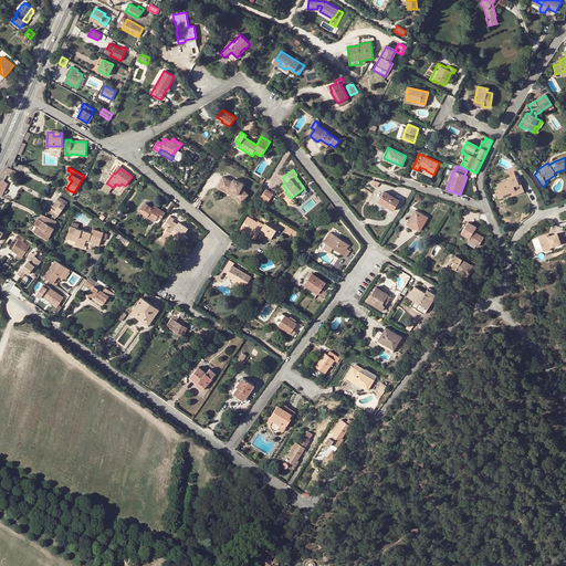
[(223,177),(219,188),(238,196),(241,186),(243,181),(234,178),(233,181),(223,177)]
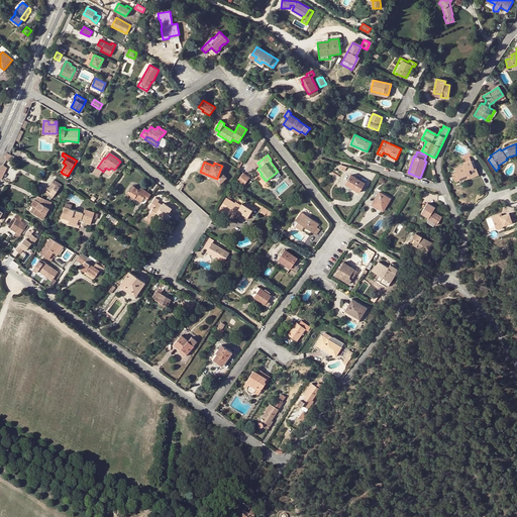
[(456,182),(459,181),(458,179),(468,175),(469,177),(470,179),(479,176),(476,168),(474,168),(471,162),(454,168),(456,173),(452,174),(455,183),(456,182)]
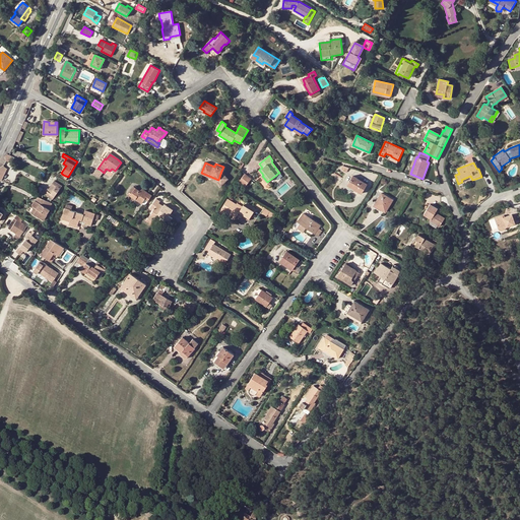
[(218,180),(201,173),(200,175),(218,182),(221,185),(229,178),(221,171),(218,180)]
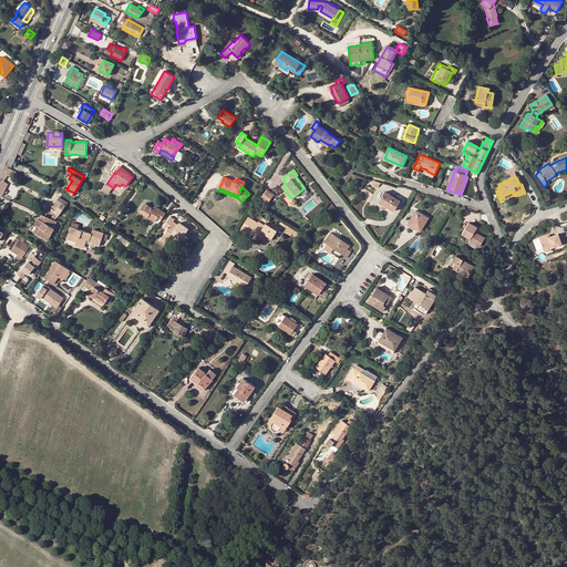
[(267,189),(260,198),(267,204),(274,195),(267,189)]
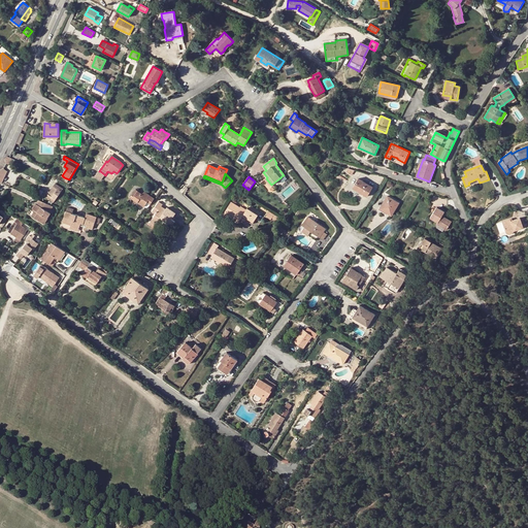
[(359,178),(354,187),(360,190),(359,192),(367,197),(372,187),(359,178)]
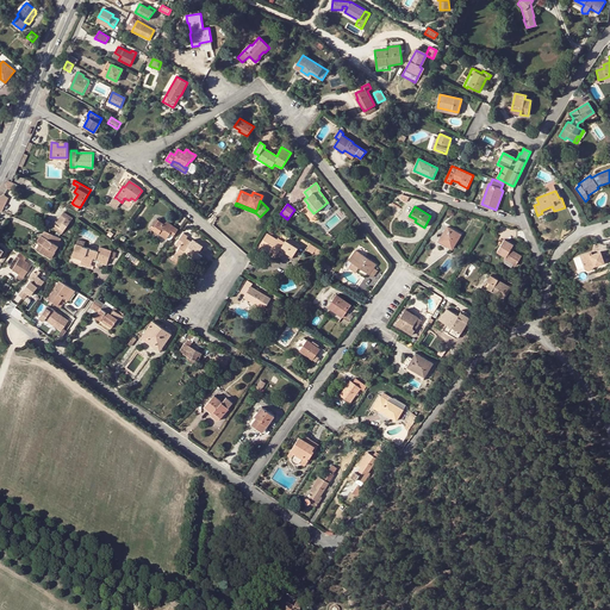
[(539,217),(554,211),(553,209),(552,206),(541,211),(542,213),(539,215),(539,217)]
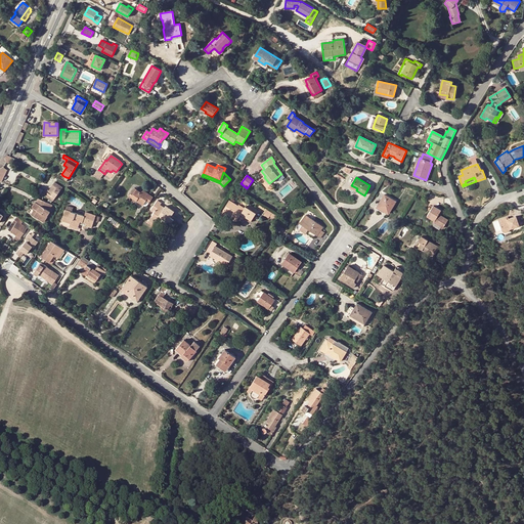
[(55,182),(46,197),(53,201),(62,187),(55,182)]
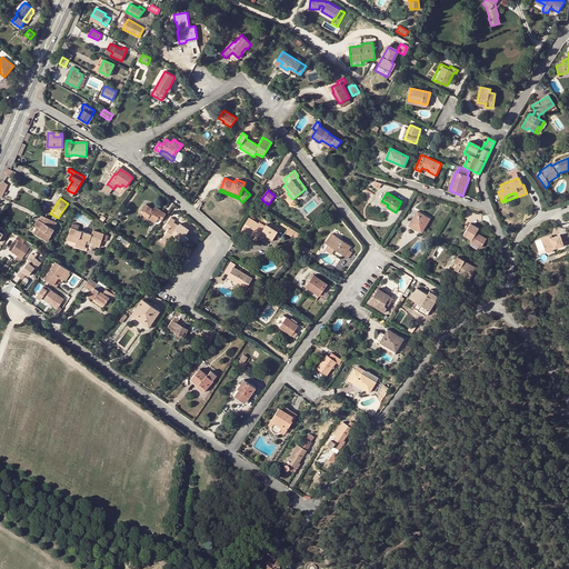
[(156,222),(159,223),(167,213),(156,207),(153,210),(146,205),(142,210),(145,212),(143,215),(156,222)]
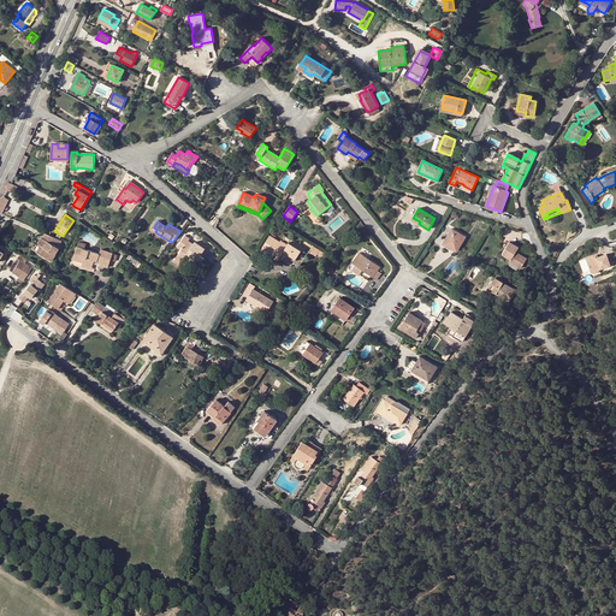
[(451,229),(444,242),(452,248),(452,249),(456,252),(466,237),(451,229)]
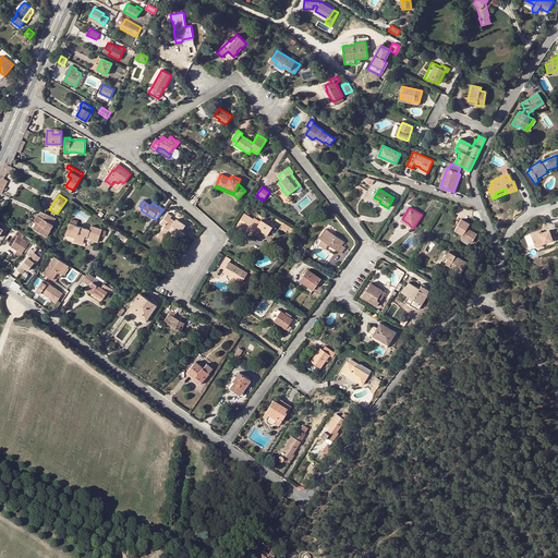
[(33,228),(47,237),(50,231),(49,231),(53,225),(52,225),(56,218),(40,211),(38,216),(34,214),(31,219),(36,222),(33,228)]
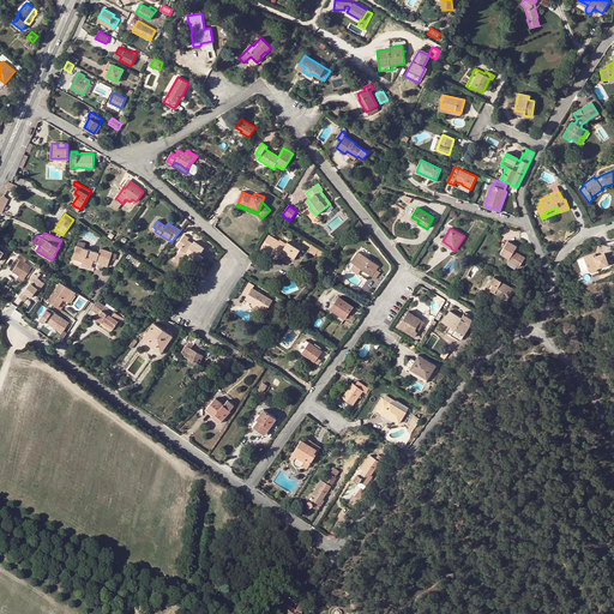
[(187,241),(188,240),(190,239),(185,235),(176,246),(180,250),(175,257),(181,260),(186,253),(196,259),(204,248),(194,241),(193,244),(192,245),(187,241)]
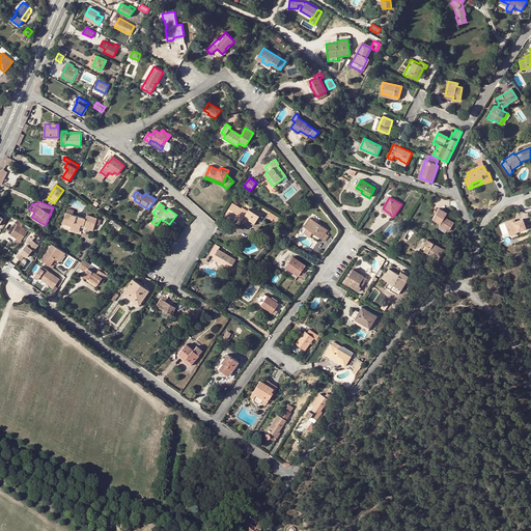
[(232,205),(230,207),(227,214),(235,219),(241,222),(242,220),(243,219),(247,222),(253,226),(259,217),(249,210),(246,213),(233,204),(232,205)]
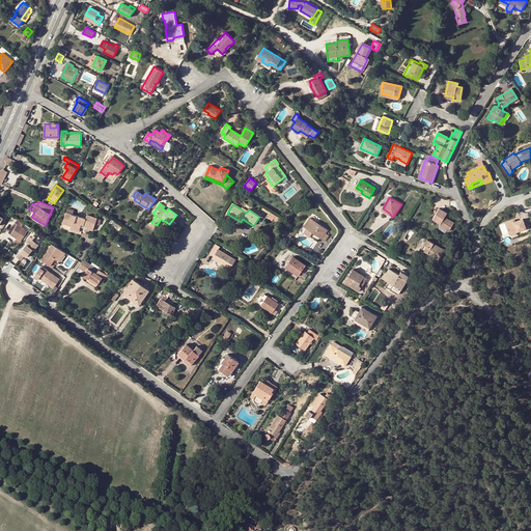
[(441,225),(440,226),(447,230),(449,231),(454,224),(445,218),(447,215),(439,210),(432,220),(441,225)]
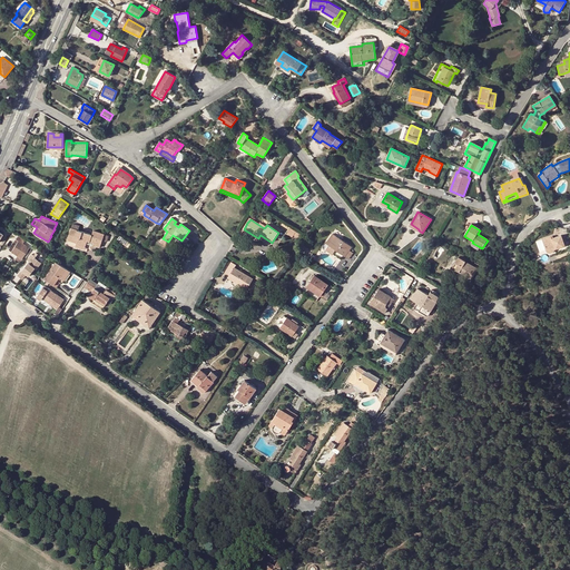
[(77,243),(76,244),(85,247),(87,242),(94,244),(94,245),(100,247),(102,241),(105,235),(94,232),(91,235),(71,228),(67,239),(77,243)]
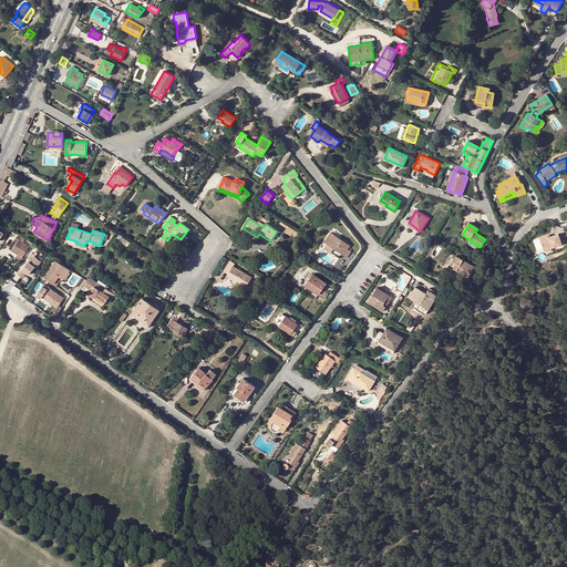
[(325,243),(327,244),(333,249),(346,258),(351,251),(347,249),(349,246),(331,233),(325,243)]
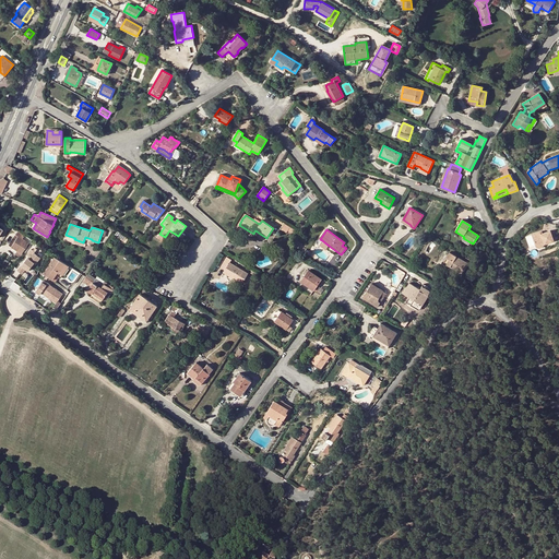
[(16,251),(14,254),(21,258),(23,254),(22,253),(28,242),(23,239),(25,236),(18,230),(15,235),(8,245),(11,247),(16,251)]
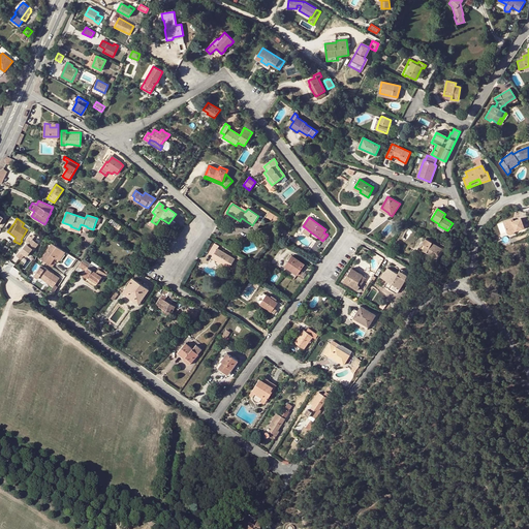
[(120,224),(111,218),(109,222),(117,228),(120,224)]
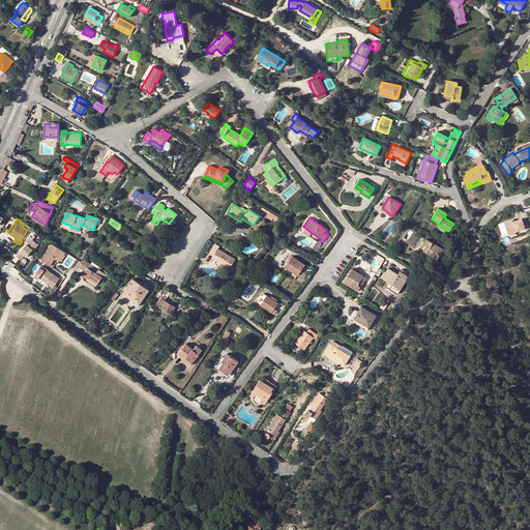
[(514,231),(514,233),(524,230),(521,219),(511,223),(510,221),(502,224),(506,234),(514,231)]
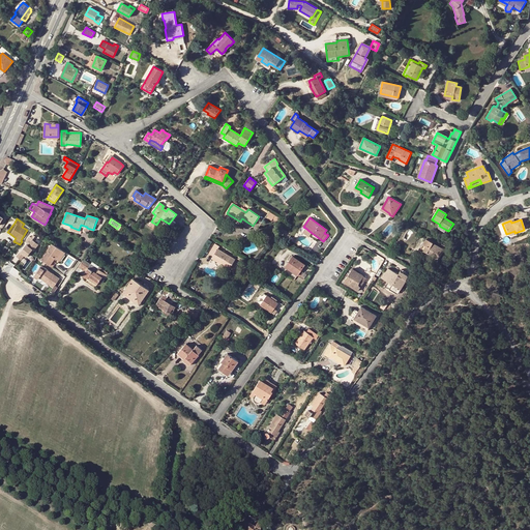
[(79,230),(70,227),(69,231),(80,234),(82,229),(86,230),(87,228),(87,227),(81,225),(79,230)]
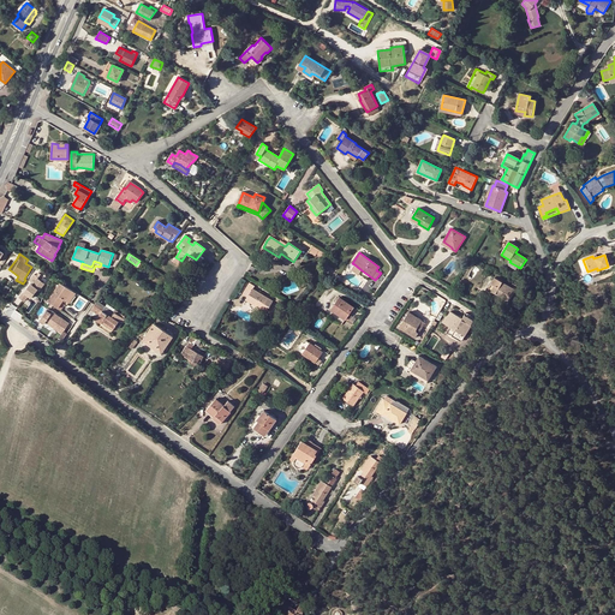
[(362,270),(354,264),(351,270),(358,275),(362,270)]
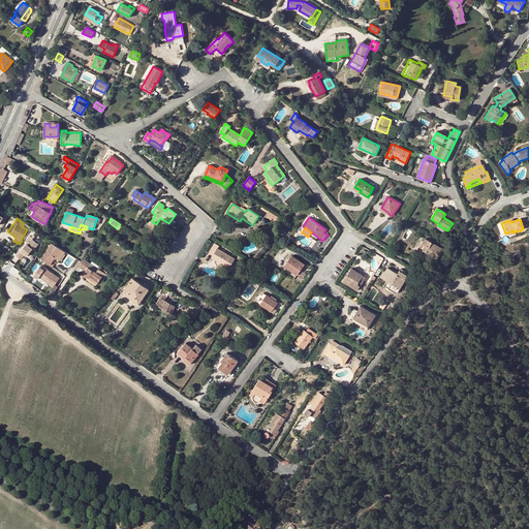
[(32,231),(28,237),(35,242),(36,240),(39,236),(32,231)]
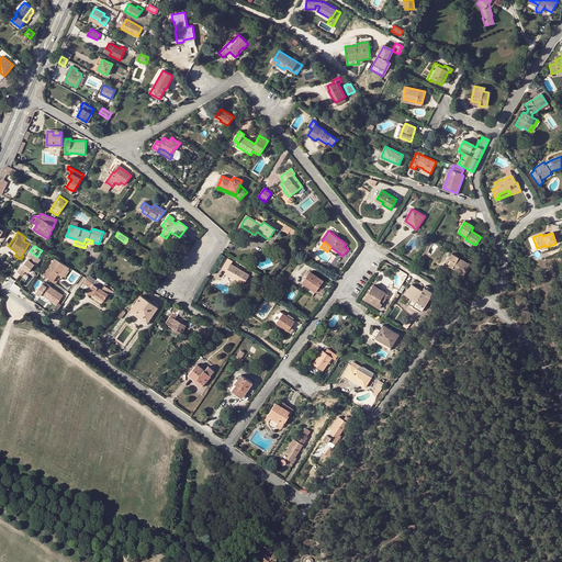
[(471,266),(467,262),(459,258),(452,254),(447,265),(452,268),(453,267),(462,271),(461,273),(465,276),(471,266)]
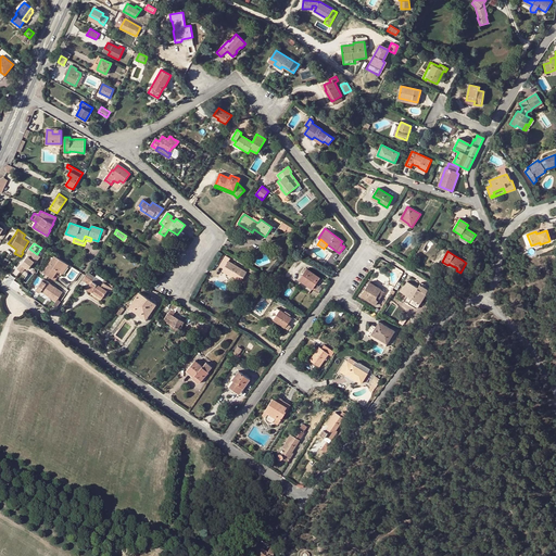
[(65,263),(54,255),(42,273),(54,280),(58,276),(53,273),(55,269),(59,273),(65,263)]
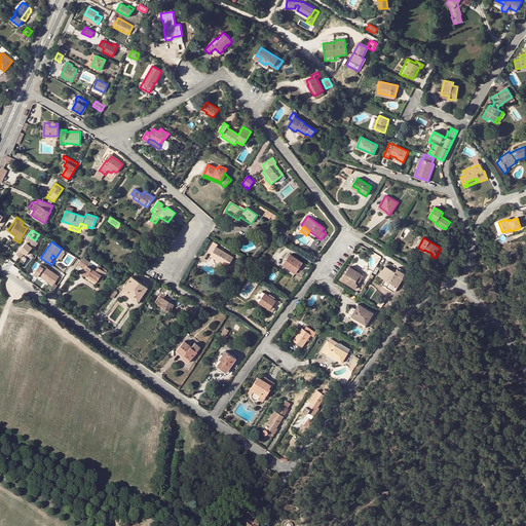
[(212,254),(212,255),(217,258),(216,260),(227,267),(233,257),(216,247),(218,245),(214,242),(208,252),(212,254)]
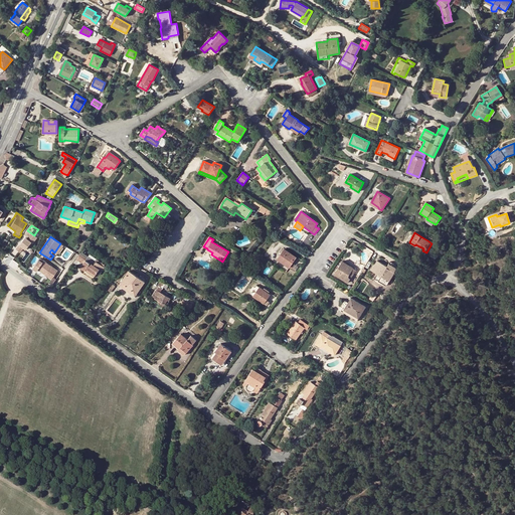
[(4,239),(2,243),(3,243),(0,246),(0,247),(4,250),(7,246),(9,242),(4,239)]
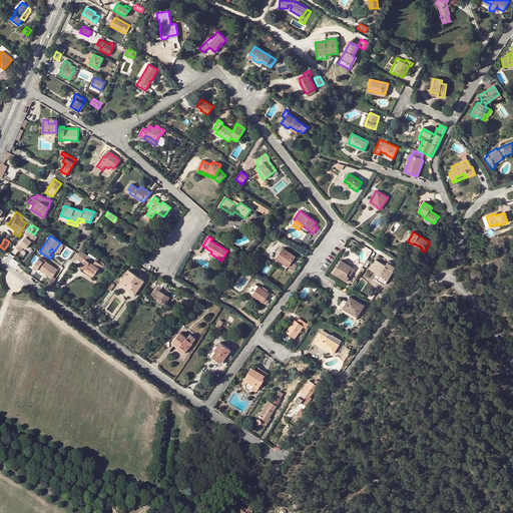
[(27,247),(25,252),(23,255),(28,259),(29,254),(31,255),(33,252),(31,251),(36,240),(31,238),(27,247)]
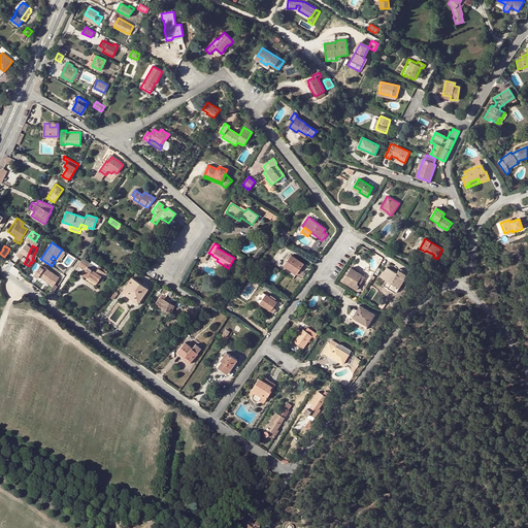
[(59,260),(65,252),(62,250),(56,259),(59,260)]
